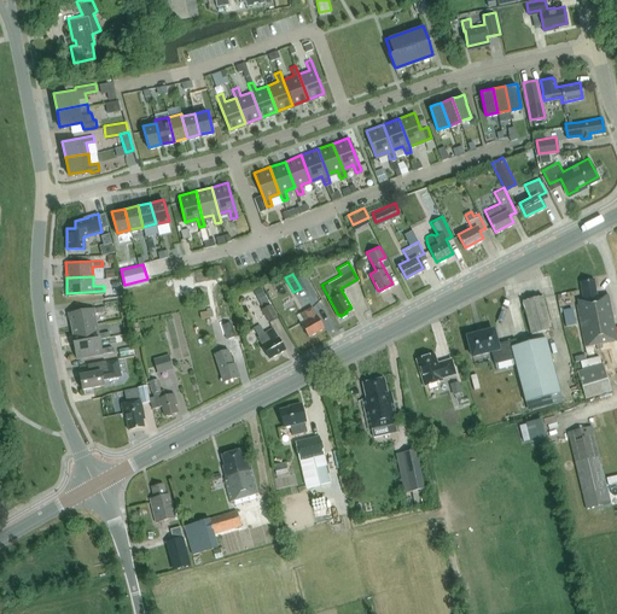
[(582,296),(576,297),(578,305),(577,307),(585,344),(616,338),(607,291),(595,293),(593,276),(578,280),(582,296)]
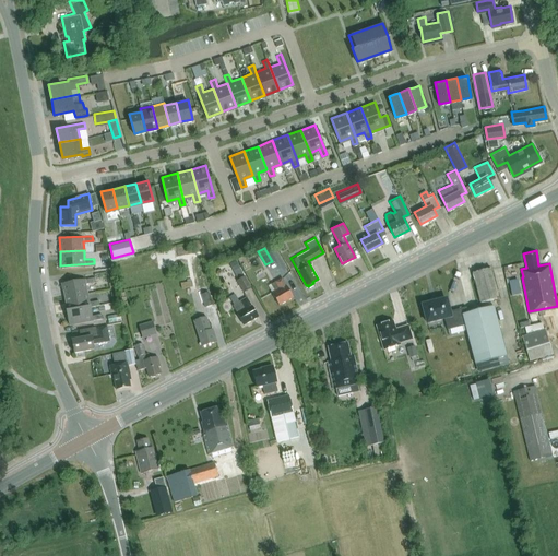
[(251,283),(235,258),(228,261),(237,275),(235,276),(242,288),(251,283)]
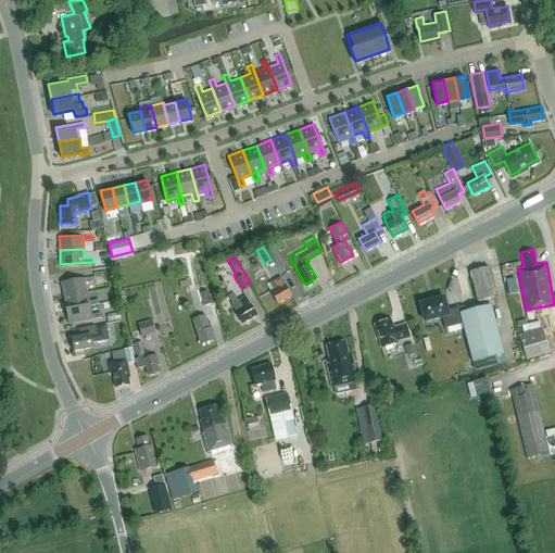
[(469,268),(477,299),(495,294),(488,264),(469,268)]
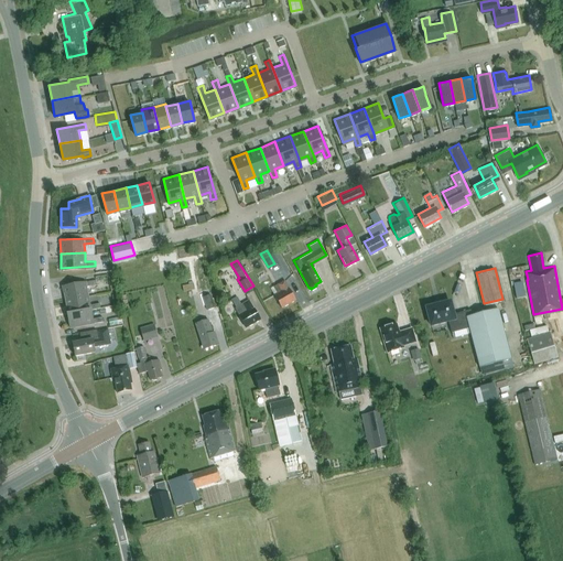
[(88,294),(87,283),(96,282),(95,277),(62,282),(64,299),(88,294)]
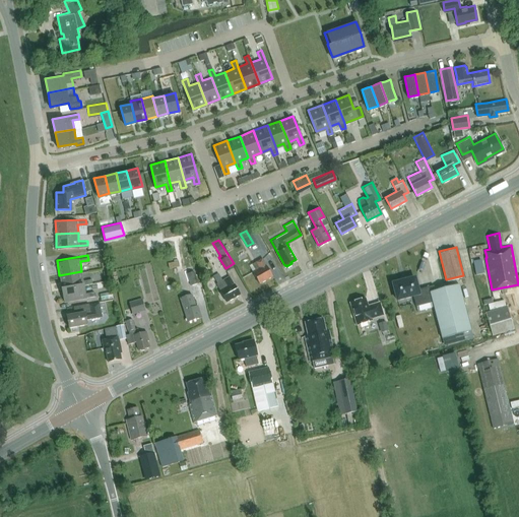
[(259,281),(272,274),(261,256),(251,262),(254,268),(252,269),(259,281)]
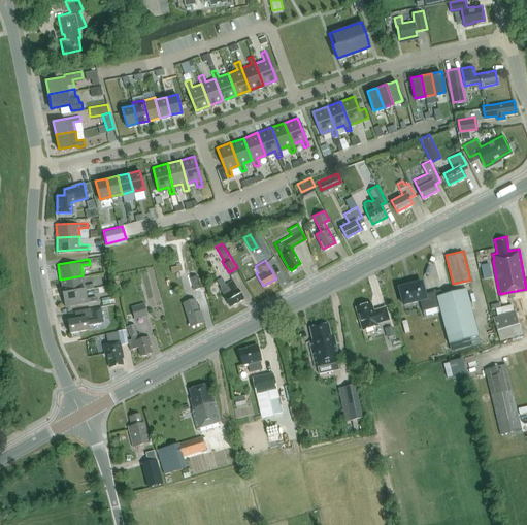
[(189,275),(193,288),(200,285),(196,273),(189,275)]
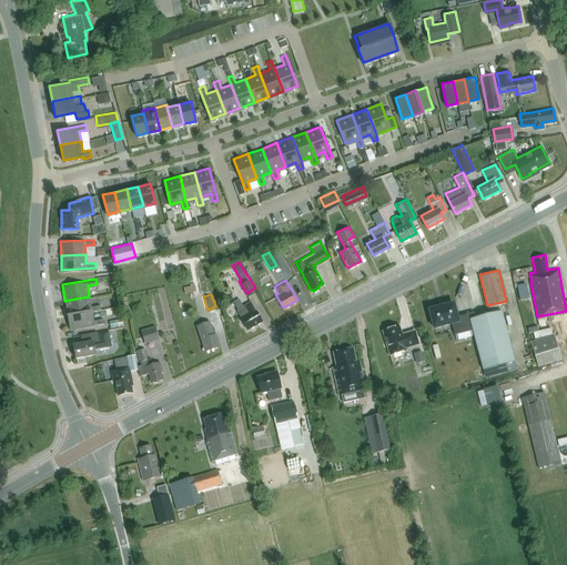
[(92,310),(92,309),(100,308),(100,302),(91,304),(89,296),(64,301),(67,314),(92,310)]
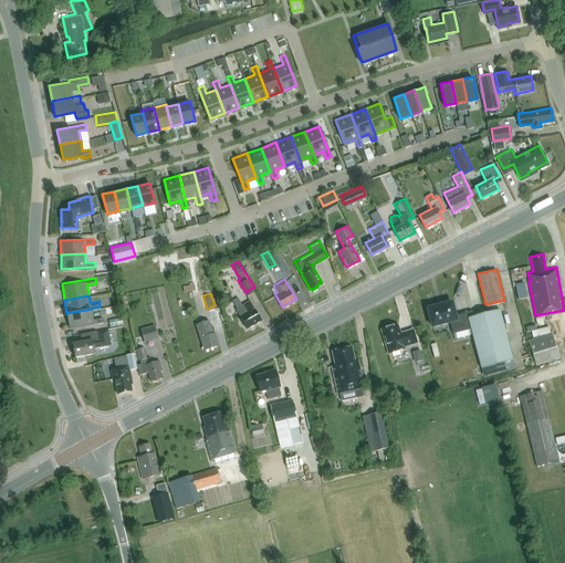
[(239,313),(246,326),(260,319),(249,299),(242,302),(242,303),(236,306),(239,313)]
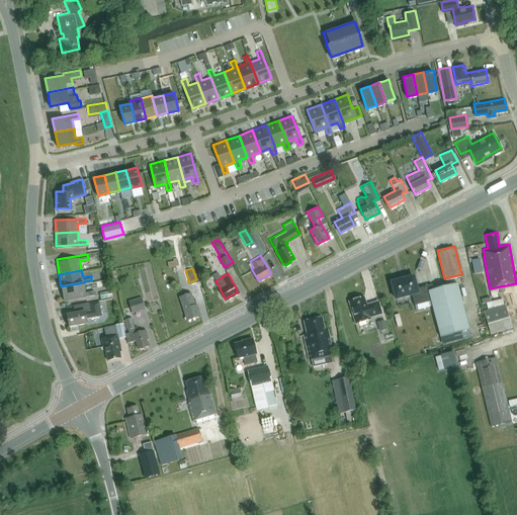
[(427,299),(425,283),(415,286),(412,274),(390,280),(394,297),(410,292),(412,303),(427,299)]
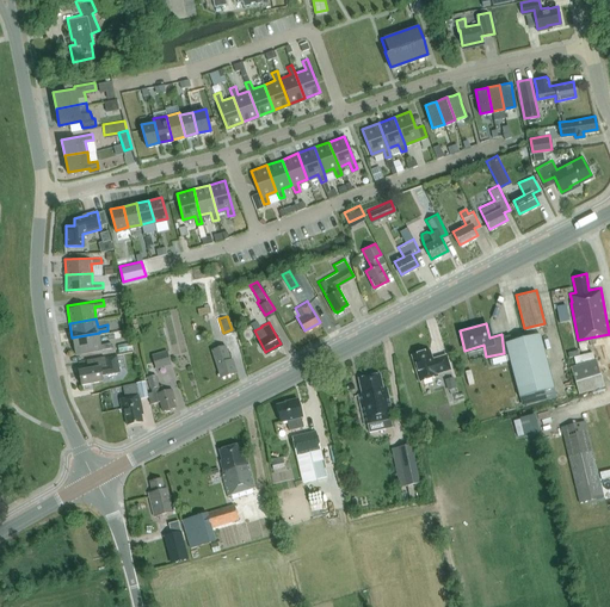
[(504,340),(501,334),(504,353),(505,352),(509,364),(543,354),(537,332),(504,340)]
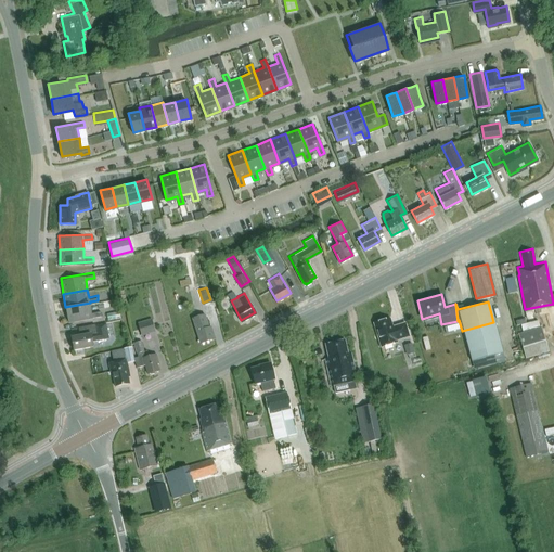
[(91,310),(90,303),(65,307),(67,321),(84,318),(101,316),(100,309),(91,310)]
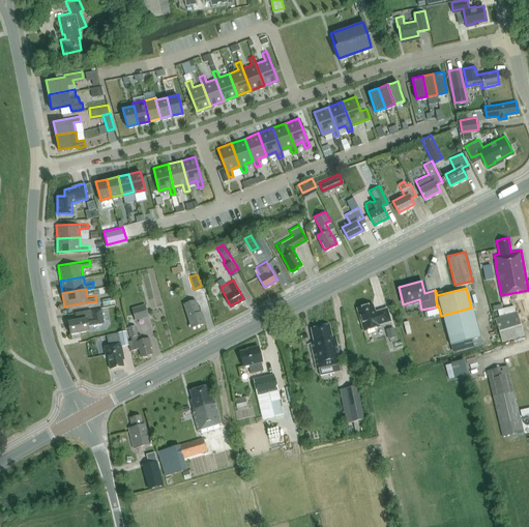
[(195,298),(182,302),(190,326),(205,321),(202,314),(200,313),(195,298)]
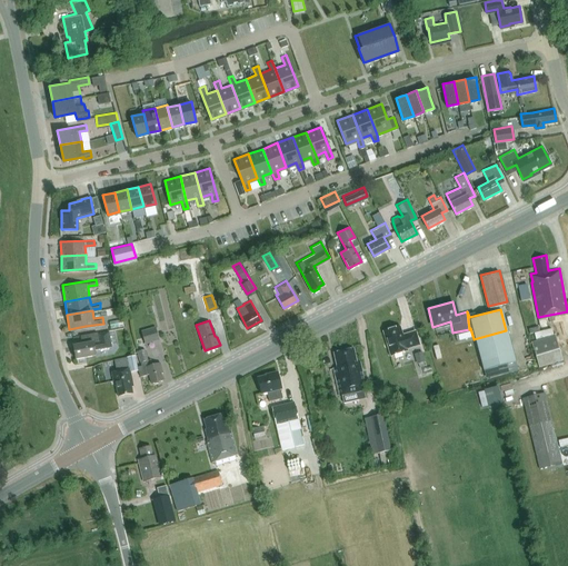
[(155,324),(140,328),(145,341),(158,337),(155,324)]
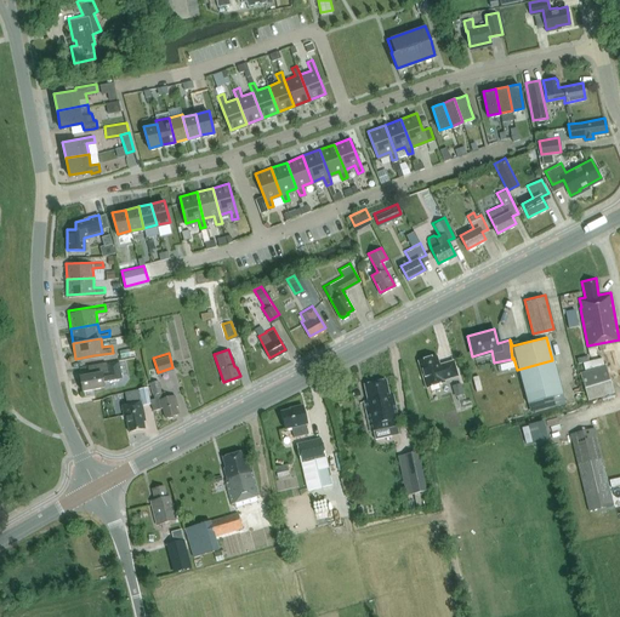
[(443,377),(458,373),(453,358),(438,363),(436,353),(417,359),(425,386),(444,380),(443,377)]
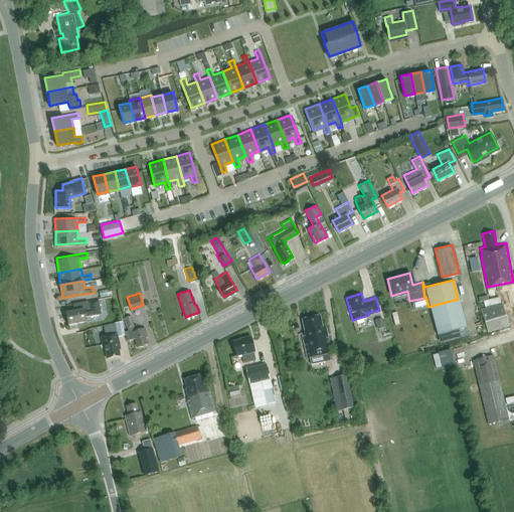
[(100,312),(98,298),(88,300),(88,299),(71,302),(73,310),(65,311),(68,323),(86,320),(84,315),(100,312)]
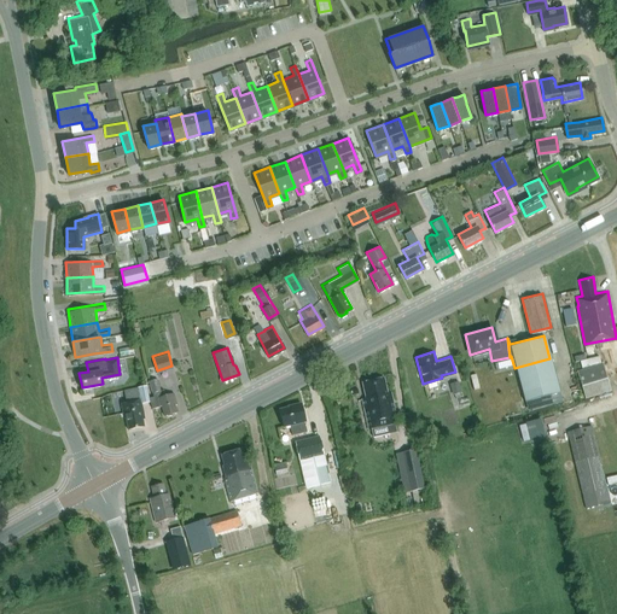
[(558,391),(549,358),(514,368),(523,401),(558,391)]
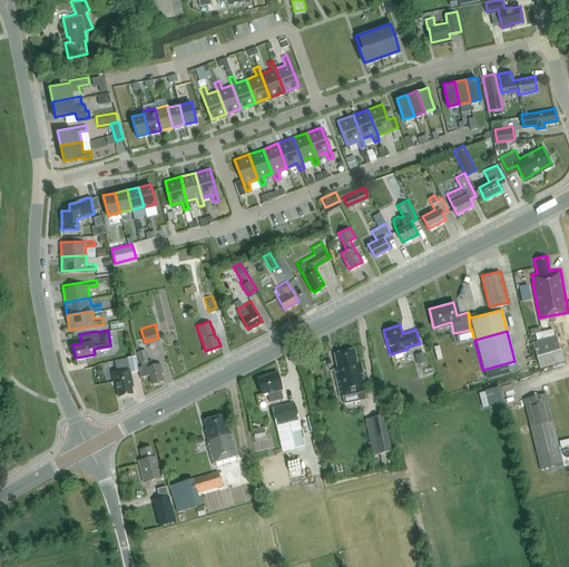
[(562,358),(555,333),(532,340),(539,364),(562,358)]
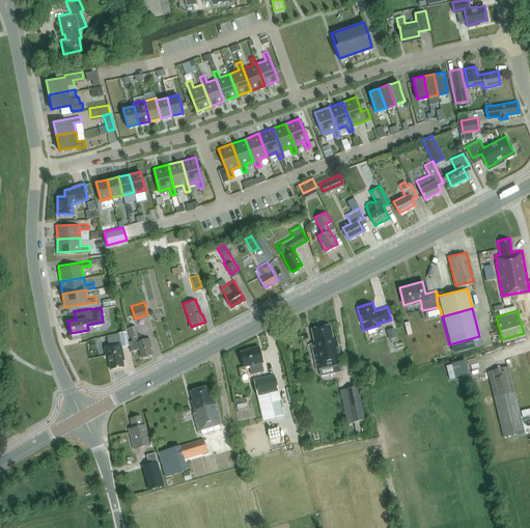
[(332,363),(341,362),(335,336),(332,337),(329,323),(311,327),(313,340),(310,341),(316,367),(318,366),(321,373),(334,370),(332,363)]
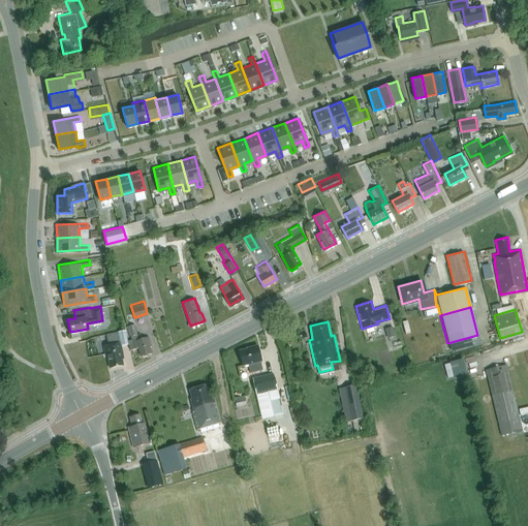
[(126,339),(127,342),(129,348),(137,346),(140,353),(151,350),(149,345),(151,344),(148,335),(141,337),(140,332),(136,333),(133,322),(127,325),(129,335),(130,335),(130,338),(126,339)]
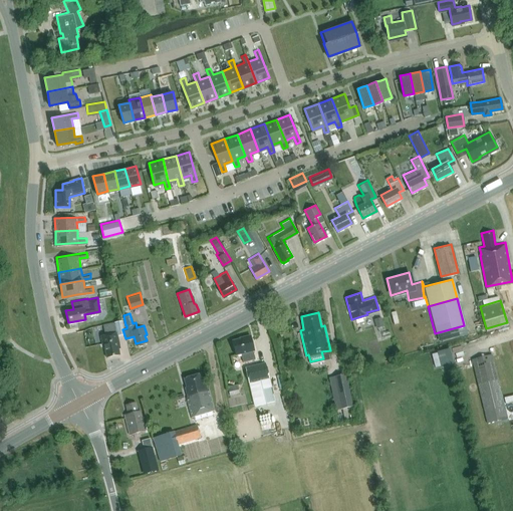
[(373,317),(375,326),(377,325),(378,329),(382,328),(381,324),(382,324),(380,315),(373,317)]
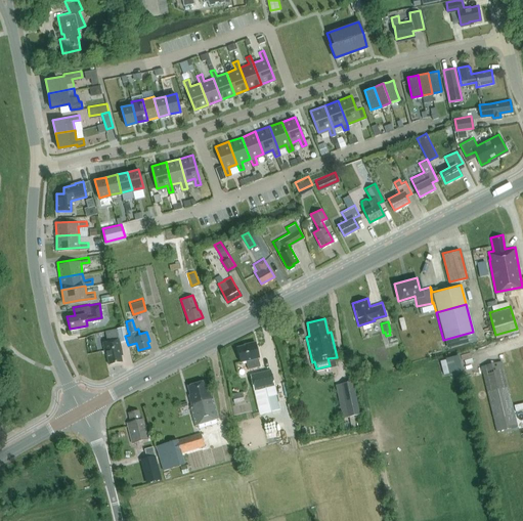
[(104,329),(106,339),(101,340),(103,348),(105,348),(109,362),(122,360),(120,354),(122,353),(119,340),(126,339),(125,336),(123,326),(104,329)]
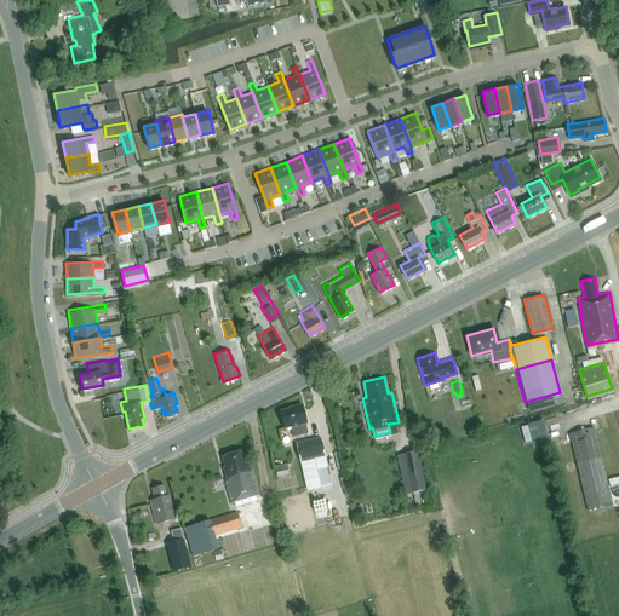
[(293,435),(298,433),(307,431),(304,421),(305,421),(302,402),(288,406),(288,407),(280,408),(284,426),(291,425),(293,435)]
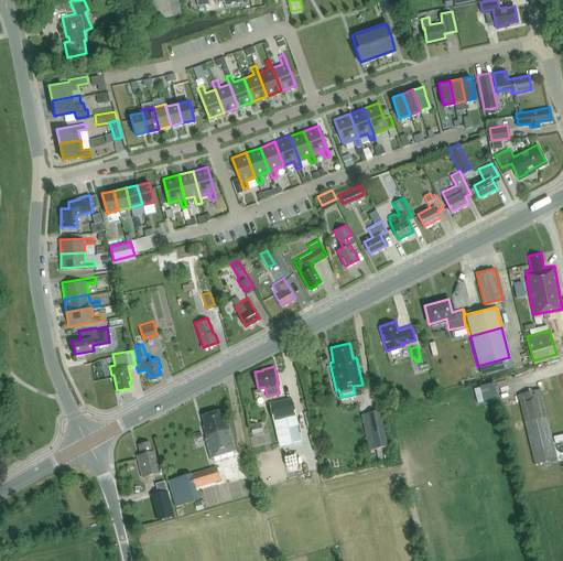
[(495,380),(474,383),(475,399),(497,396),(495,380)]
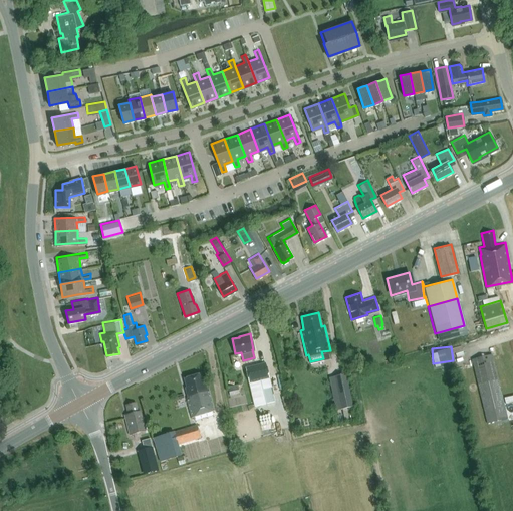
[(507,416),(491,348),(470,353),(486,420),(507,416)]
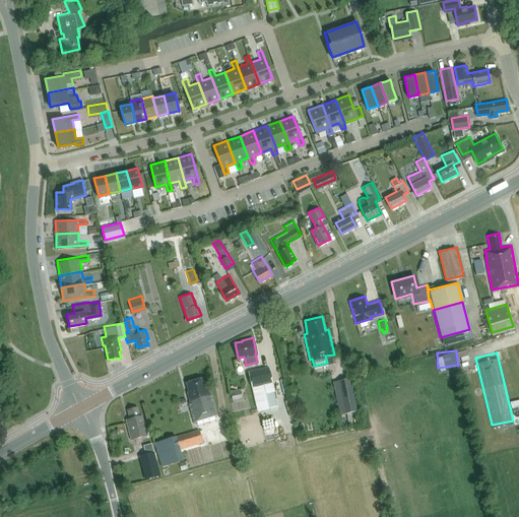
[(247,370),(257,408),(277,403),(268,365),(247,370)]
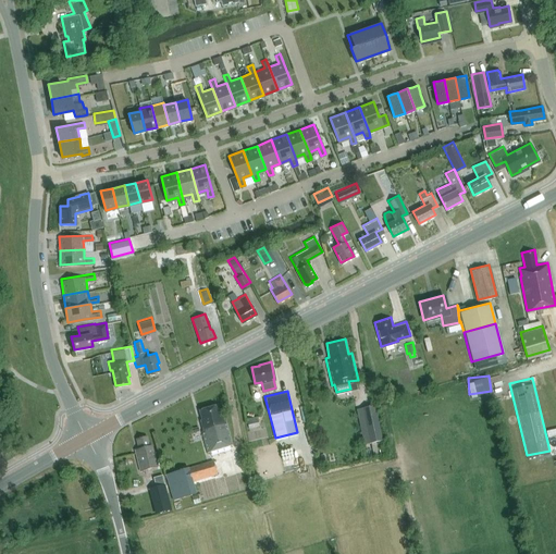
[(361,405),(369,441),(383,438),(375,403),(361,405)]
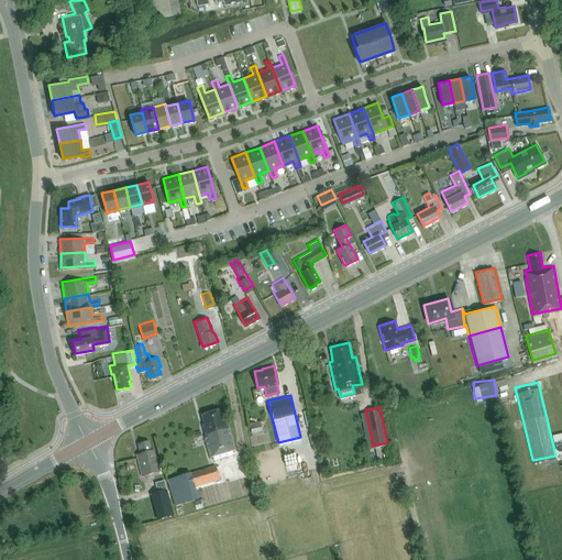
[(209,454),(234,448),(228,424),(226,425),(223,419),(222,420),(219,408),(201,413),(204,423),(202,424),(206,432),(204,434),(209,454)]
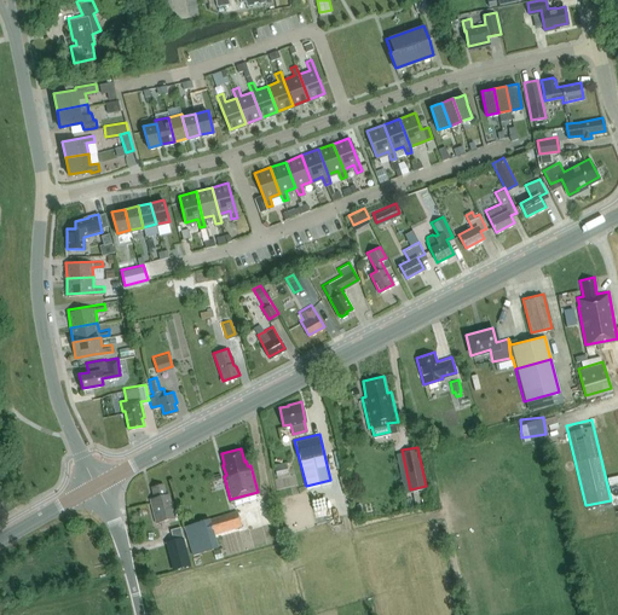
[(276,473),(288,470),(286,462),(273,465),(276,473)]
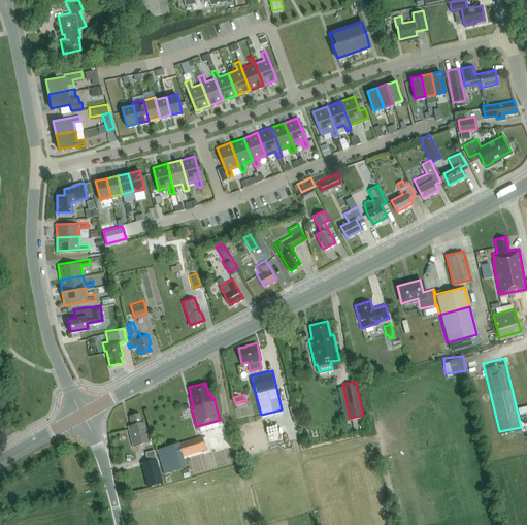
[(143,420),(141,421),(138,412),(128,414),(131,426),(128,427),(132,445),(149,440),(143,420)]
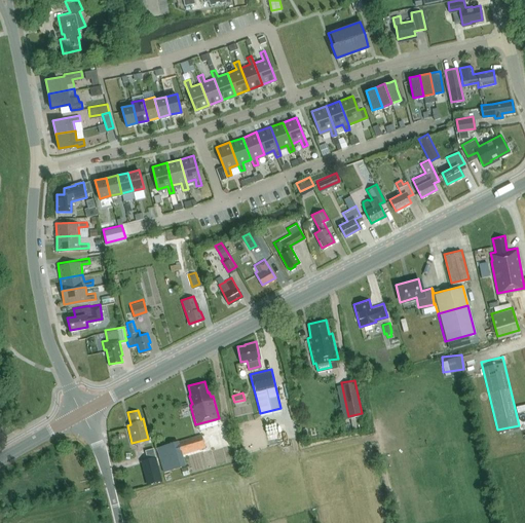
[(156,445),(162,470),(185,463),(182,452),(204,446),(200,433),(156,445)]
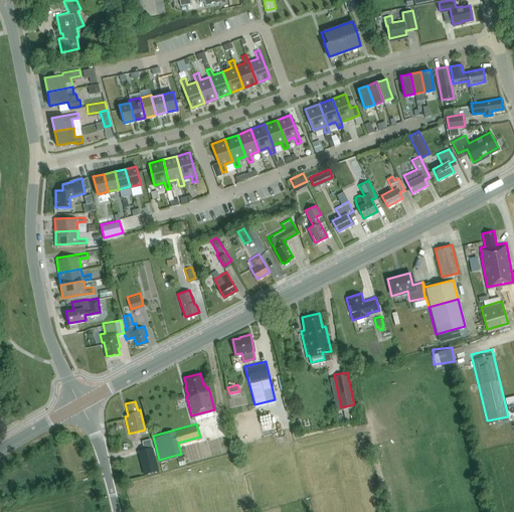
[(138,451),(145,473),(158,469),(151,447),(138,451)]
